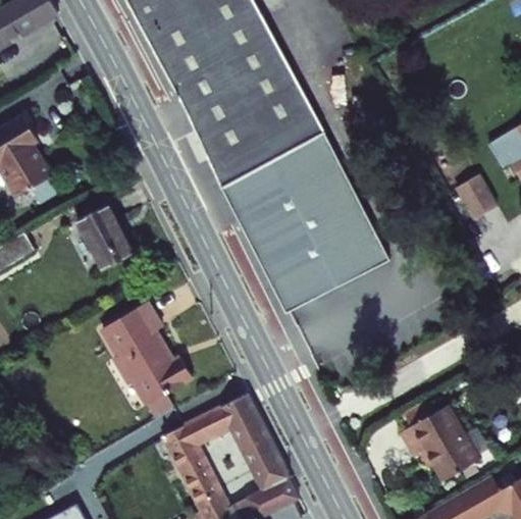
[(0,48),(64,12),(58,0),(27,0),(0,14),(0,48)]
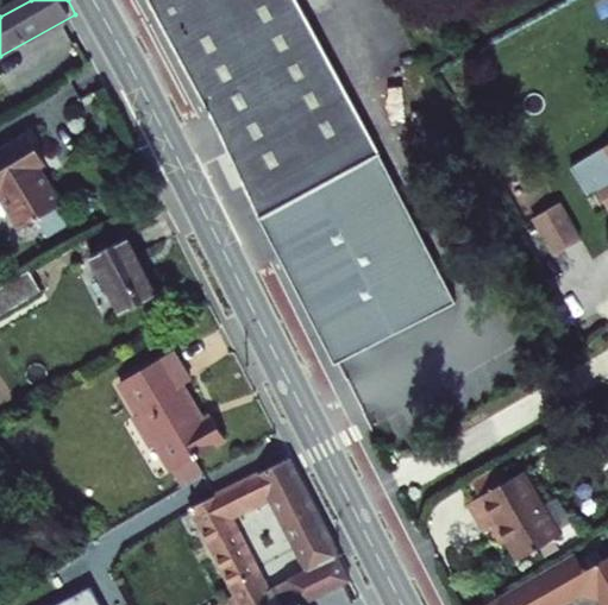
[(377,153),(298,0),(146,0),(259,215),(377,153)]
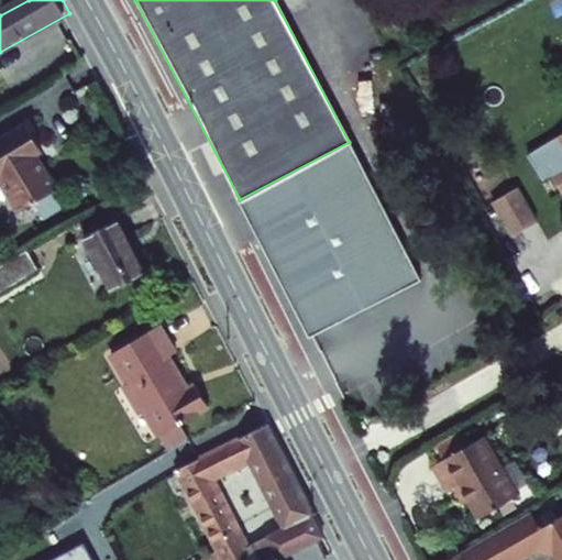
[(30,125),(0,142),(0,178),(21,213),(59,190),(44,162),(50,157),(30,125)]
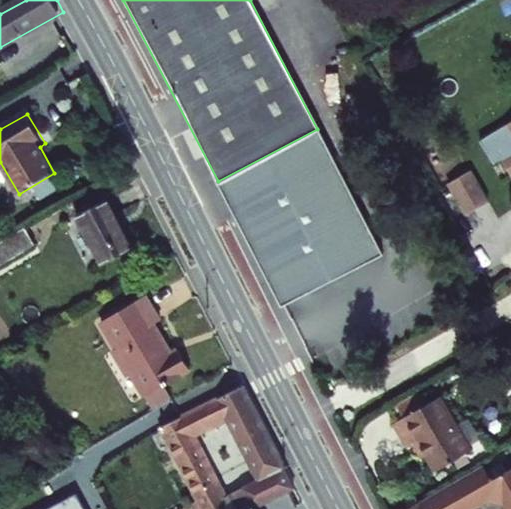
[(383,253),(317,129),(218,181),(282,305),(383,253)]
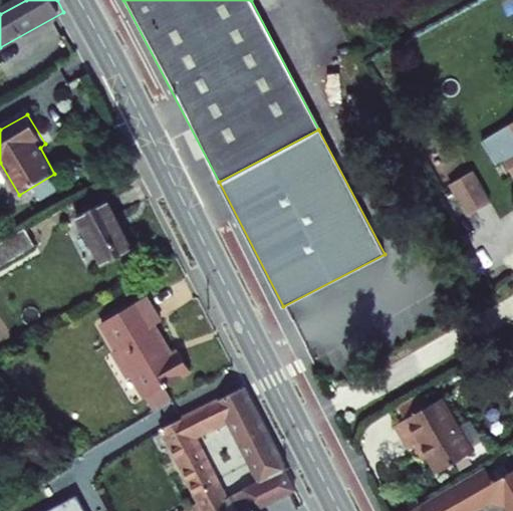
[(466,215),(492,201),(474,169),(449,183),(466,215)]
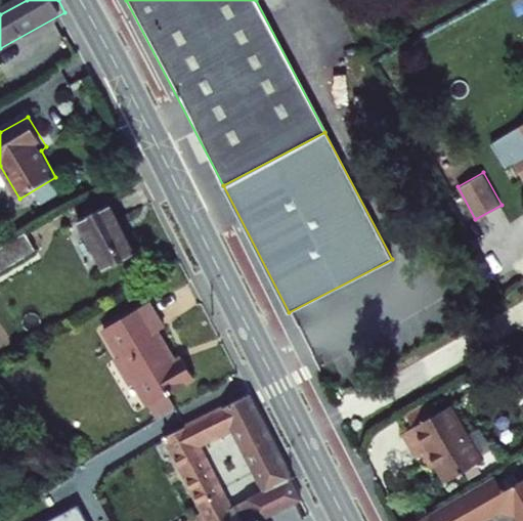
[(107,273),(139,255),(111,206),(79,225),(107,273)]
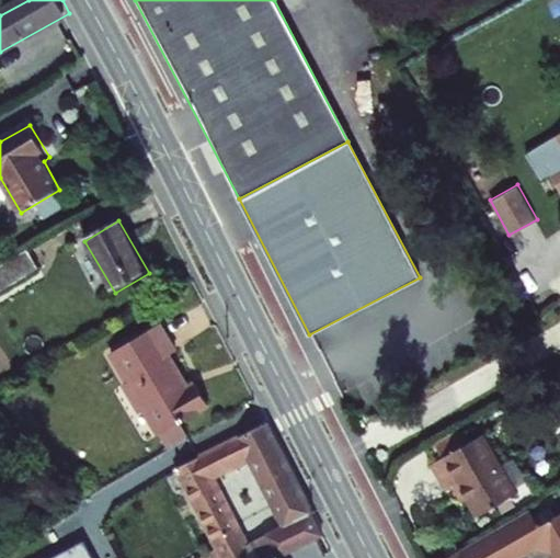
[(29,260),(0,275),(0,280),(9,295),(40,277),(29,260)]
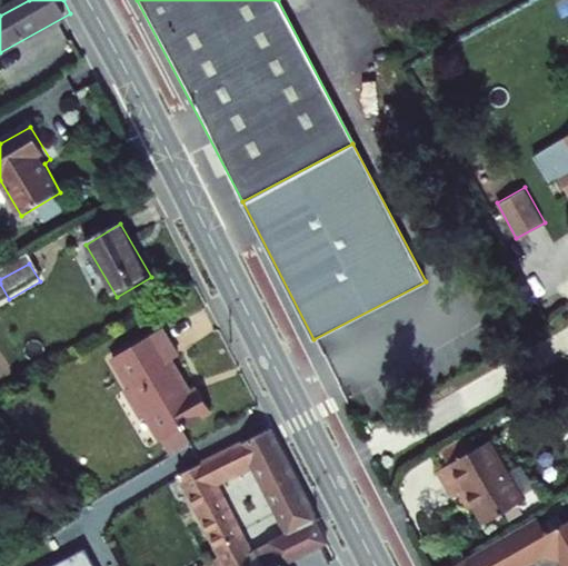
[(216,413),(200,387),(193,391),(176,363),(182,358),(165,329),(115,360),(135,393),(131,401),(142,418),(150,418),(166,444),(216,413)]
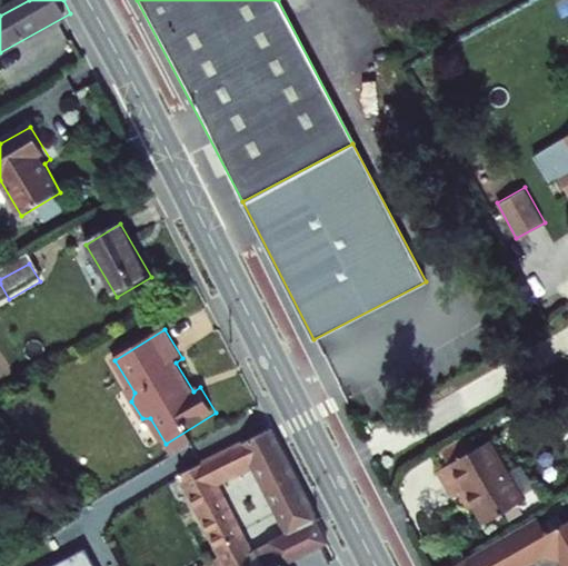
[(256,463),(292,534),(319,520),(272,428),(181,475),(228,565),(229,565),(252,554),(216,484),(256,463)]
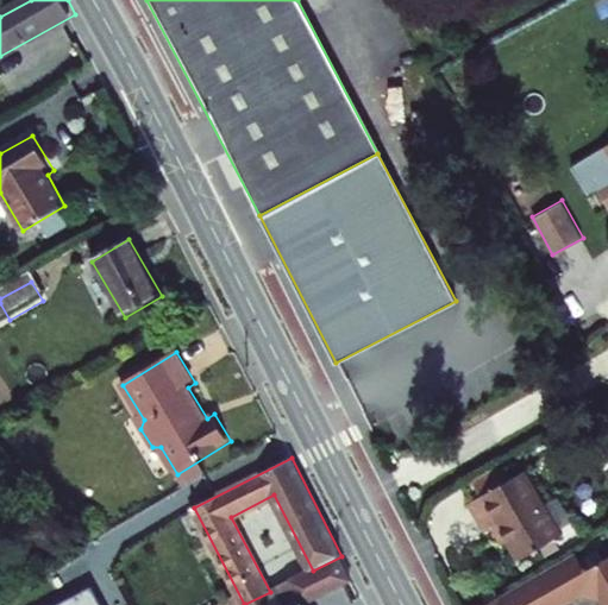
[(562,536),(524,472),(470,503),(487,530),(497,524),(520,561),(562,536)]
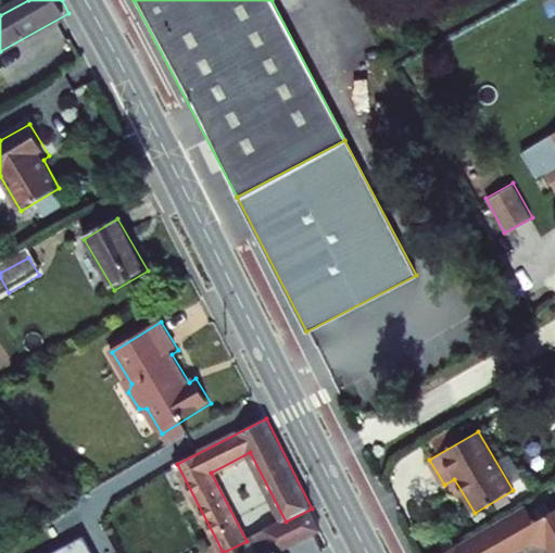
[(280,552),(324,531),(312,508),(286,522),(247,541),(224,552),(280,552)]
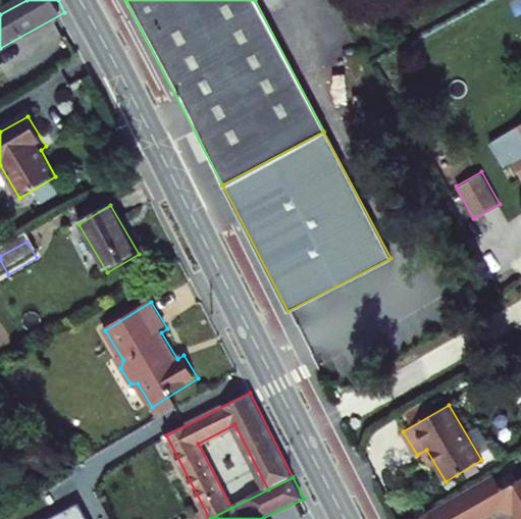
[(418,518),(492,518),(505,513),(514,514),(517,518),(520,518),(520,482),(502,494),(492,477),(418,518)]
